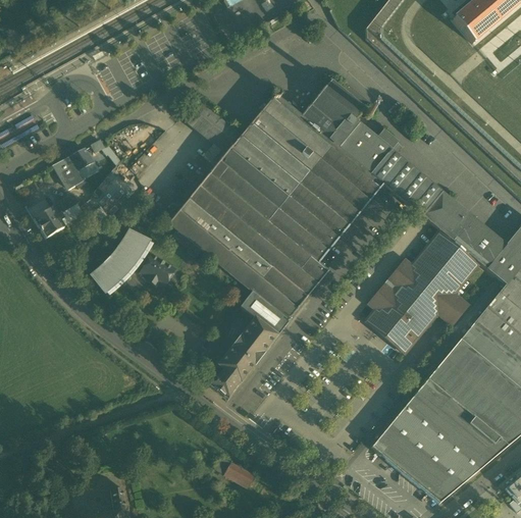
[(474,0),(453,18),(473,42),(520,1),(520,0),(474,0)]
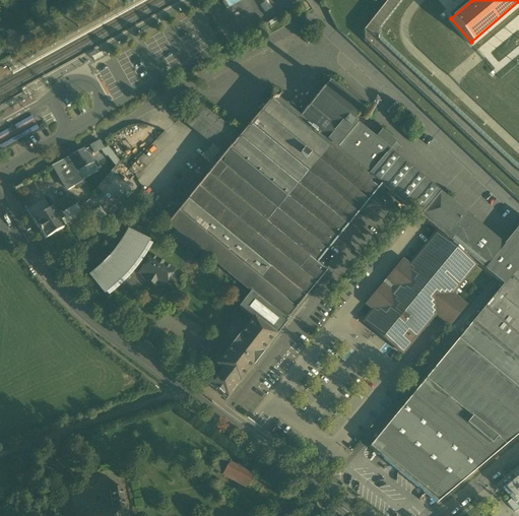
[(354,118),(364,107),(342,88),(330,78),(301,113),(383,182),(406,202),(439,228),(452,239),(471,214),(393,150),(399,143),(381,129),(375,136),(354,118)]
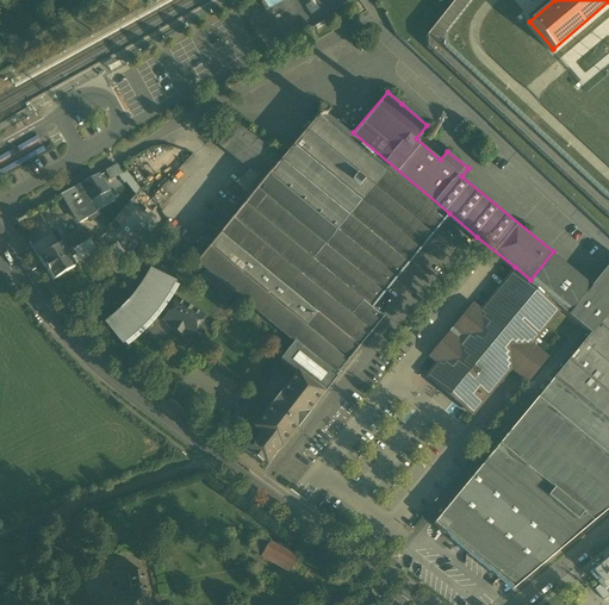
[(406,97),(402,104),(427,125),(433,118),(406,97)]
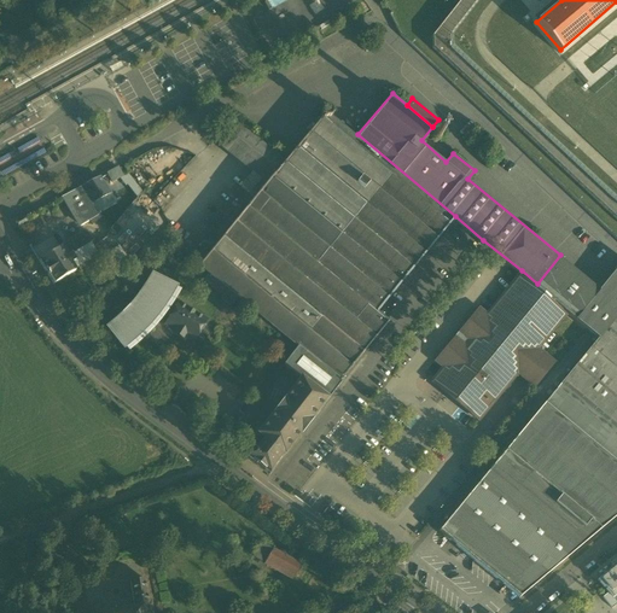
[(321,112),(322,114),(325,116),(329,115),(331,112),(332,111),(331,107),(329,105),(324,105),(321,109),(321,112)]
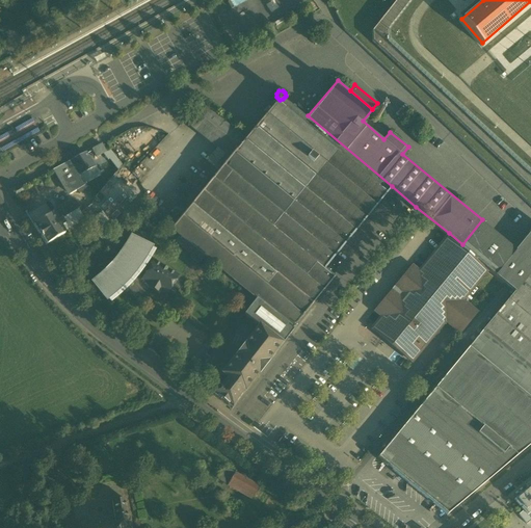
[(257,295),(294,324),(335,274),(324,266),(356,227),(357,228),(389,189),(390,189),(392,186),(308,115),(285,97),(283,99),(280,100),(277,98),(246,136),(233,152),(291,201),(273,223),(272,222),(250,249),(276,270),(257,295)]
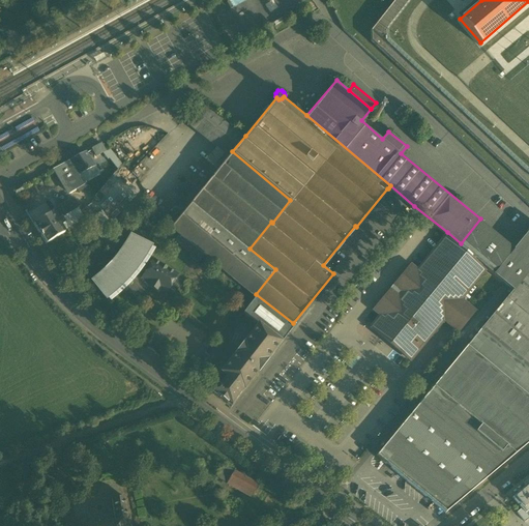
[(190,117),(228,148),(232,151),(245,136),(204,100),(190,117)]
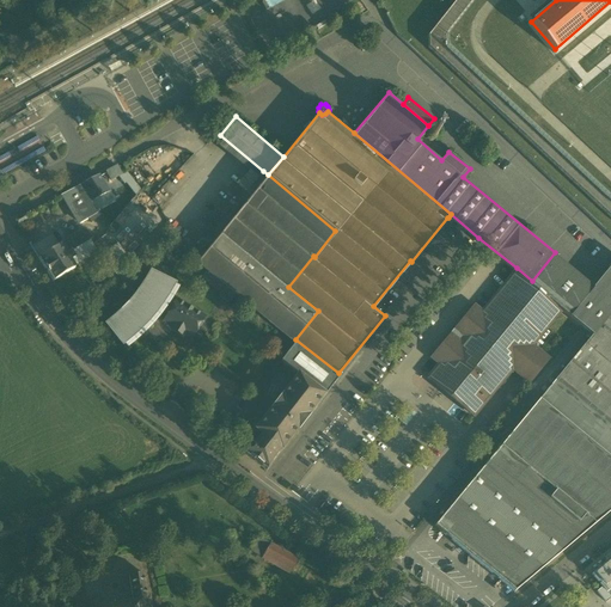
[(239,181),(249,189),(263,171),(220,135),(217,139),(251,167),(239,181)]
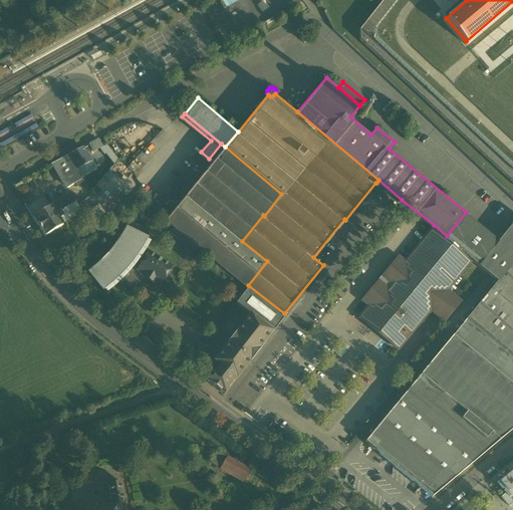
[(90,142),(94,149),(103,144),(99,137),(90,142)]
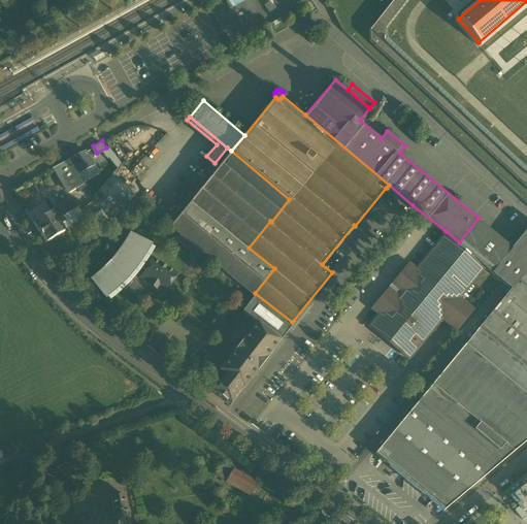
[(189,202),(231,151),(227,148),(215,163),(196,186),(195,185),(184,199),(189,202)]
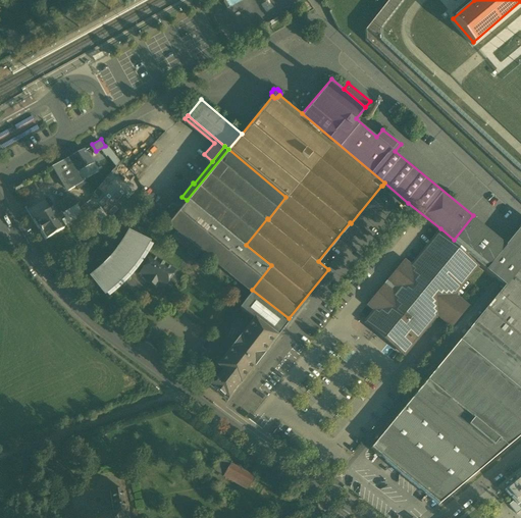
[(70,155),(84,176),(100,167),(86,147),(70,155)]
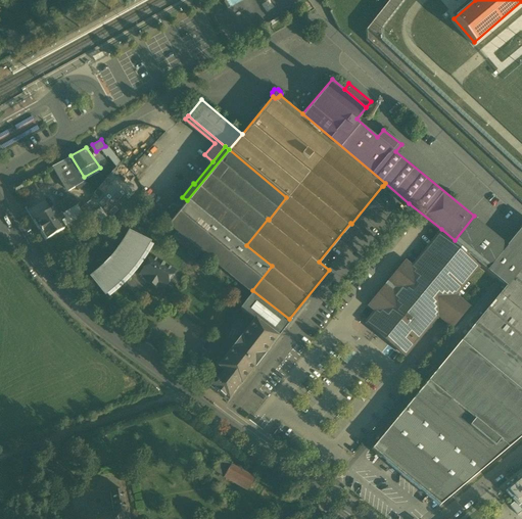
[(201,248),(252,290),(272,266),(246,245),(268,219),(269,220),(286,197),(229,149),(187,200),(170,222),(178,229),(194,242),(201,248)]
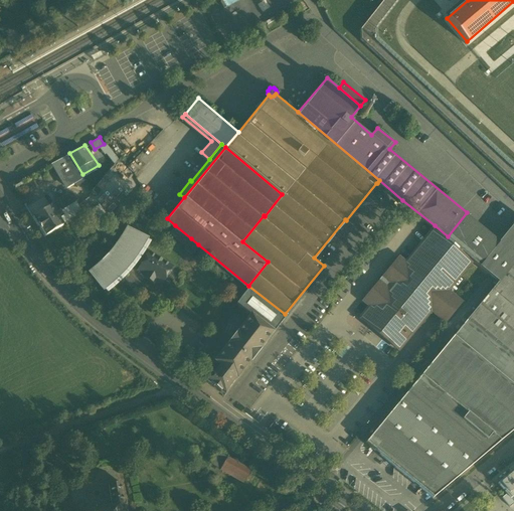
[(53,161),(69,185),(83,176),(82,174),(69,153),(53,161)]
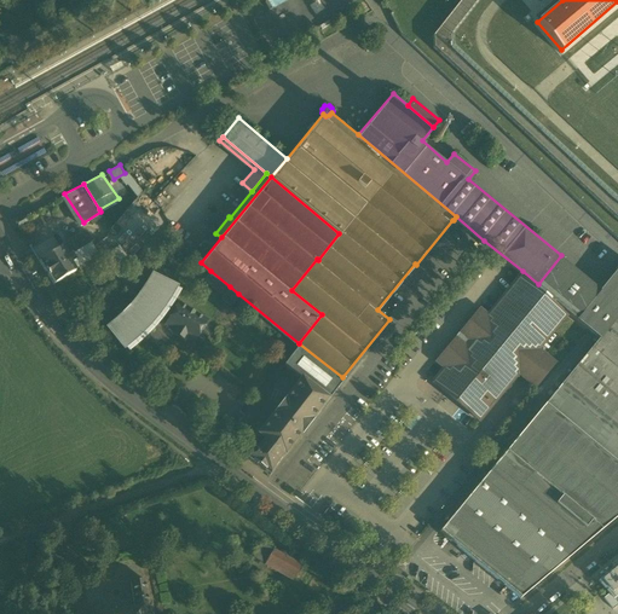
[(62,244),(68,254),(70,252),(92,238),(87,229),(62,244)]
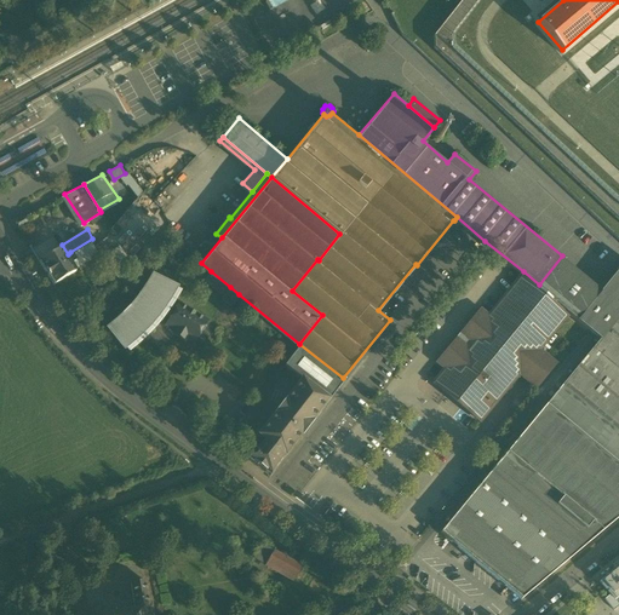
[(96,242),(103,254),(115,246),(108,234),(96,242)]
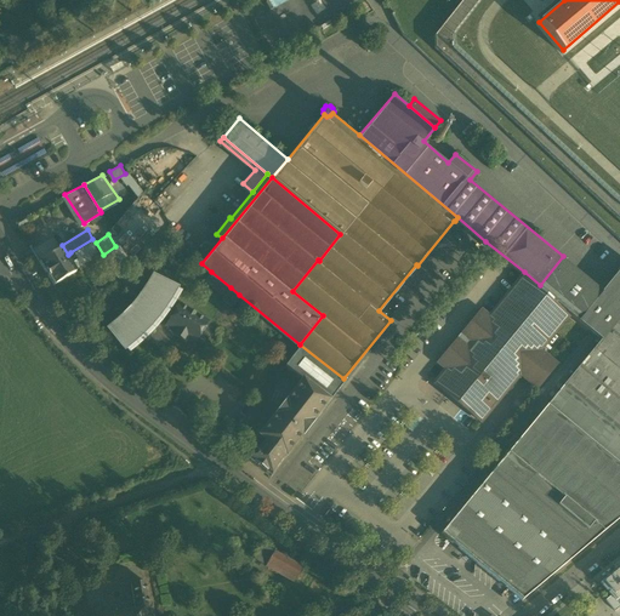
[(72,261),(75,267),(100,252),(92,239),(70,252),(75,258),(72,261)]
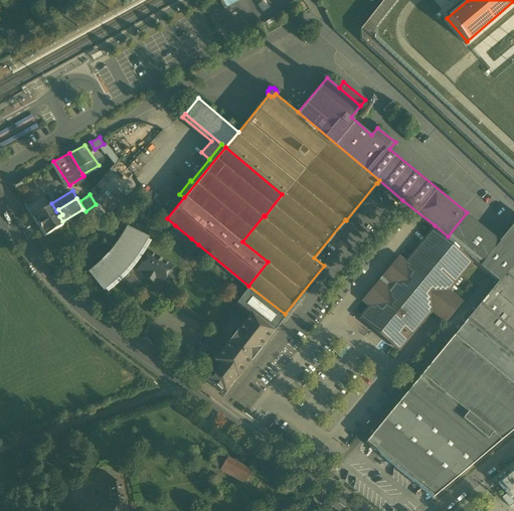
[(112,219),(100,202),(96,204),(86,211),(98,228),(112,219)]
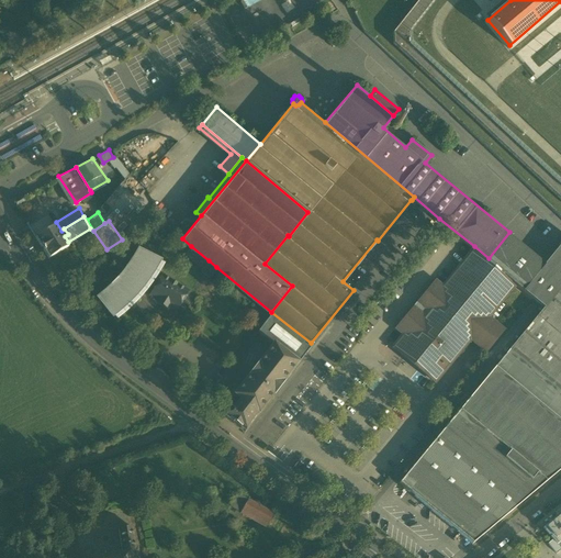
[(68,242),(65,236),(62,231),(56,222),(36,234),(49,256),(69,244),(68,242)]
